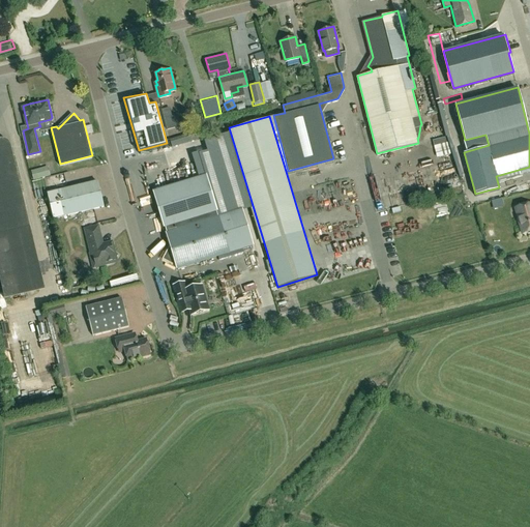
[(331,135),(339,145),(349,139),(342,128),(331,135)]
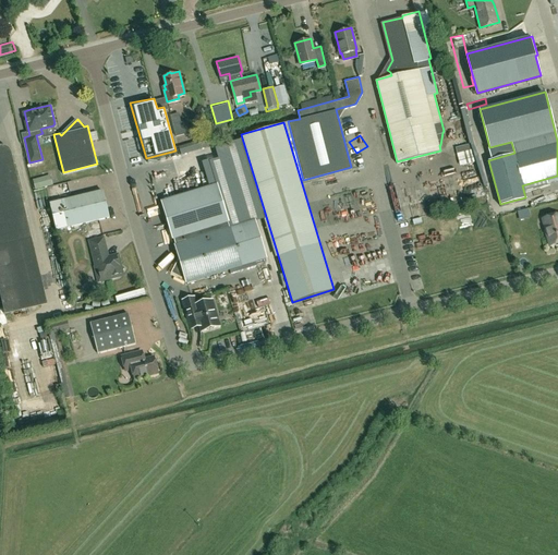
[(0,245),(32,238),(11,152),(0,145),(0,245)]
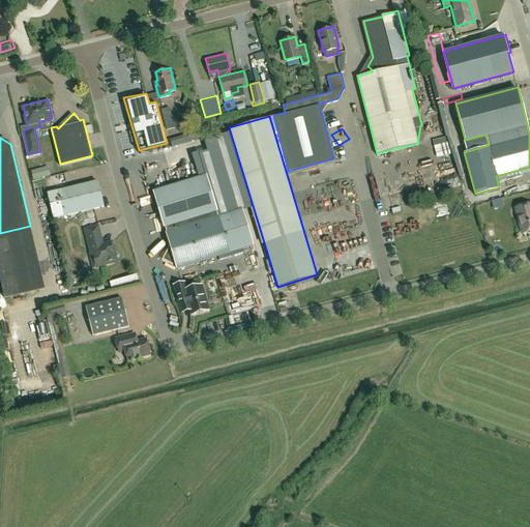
[(452,152),(444,155),(446,160),(454,158),(452,152)]
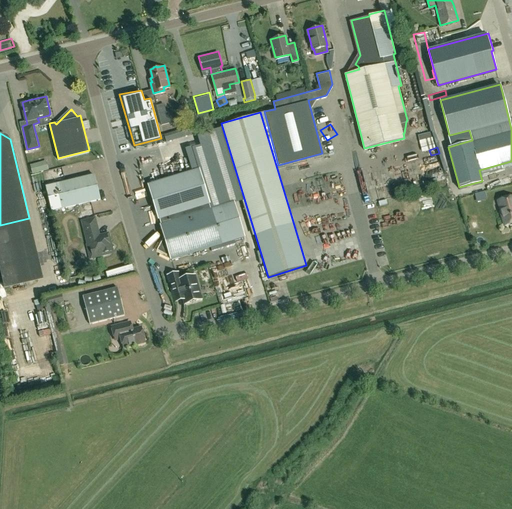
[(198,168),(149,183),(165,235),(159,245),(161,250),(171,255),(172,258),(244,235),(234,201),(211,208),(198,168)]
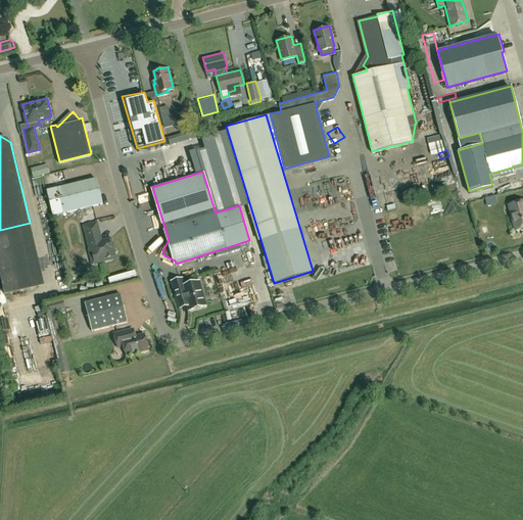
[(97,176),(47,187),(53,213),(103,201),(97,176)]
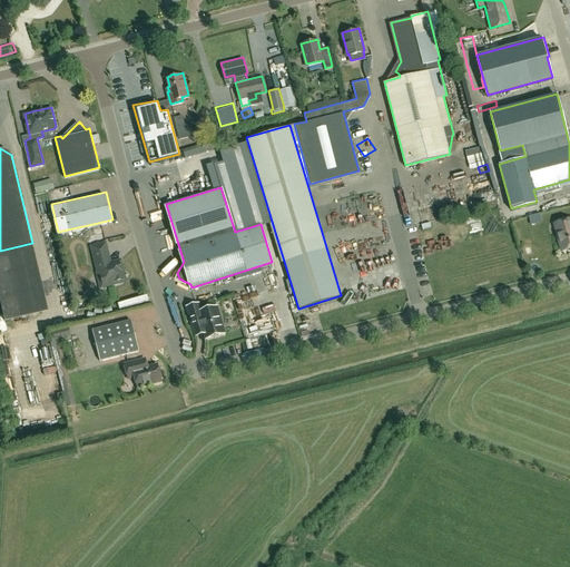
[(523,235),(534,233),(531,216),(520,218),(523,235)]
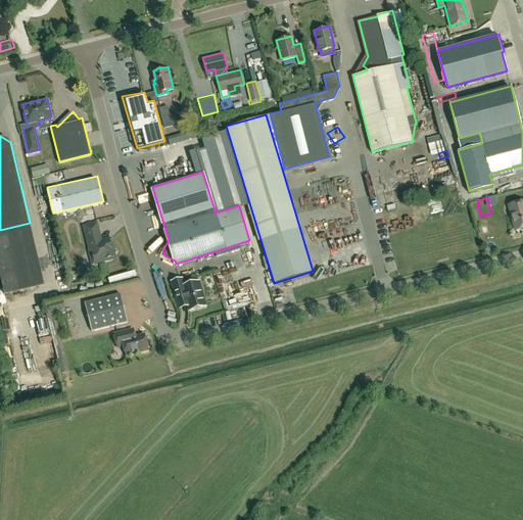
[(522,200),(522,198),(510,202),(513,211),(509,213),(514,229),(518,228),(520,229),(522,228),(522,200)]
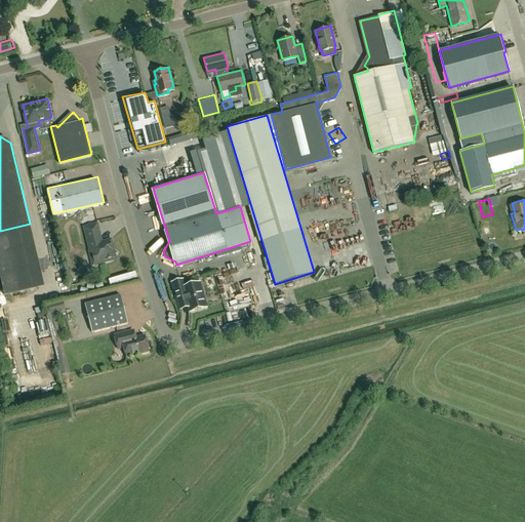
[(310,219),(325,216),(323,208),(308,211),(310,219)]
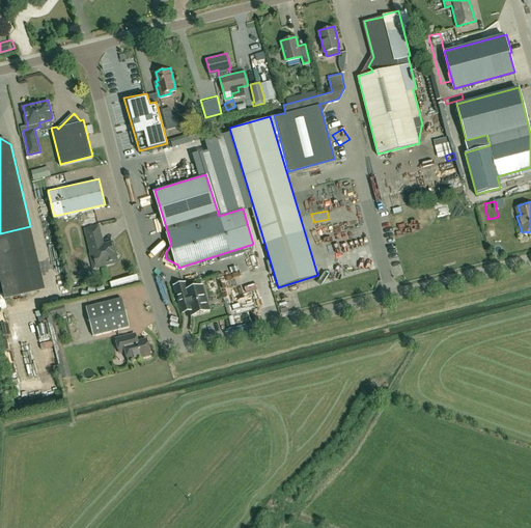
[(99,224),(85,227),(91,252),(90,252),(93,266),(113,261),(118,253),(118,252),(115,251),(113,240),(102,243),(100,242),(100,240),(101,239),(102,238),(99,224)]
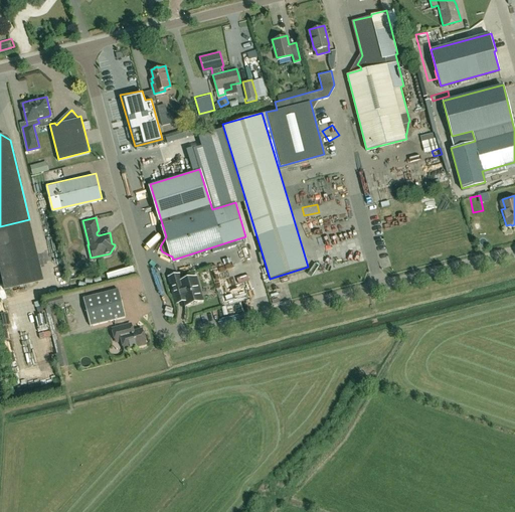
[(331,238),(332,245),(344,243),(343,236),(331,238)]
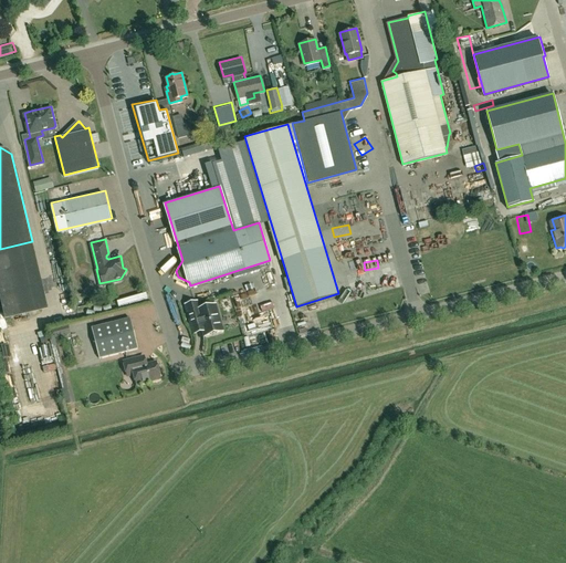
[(264,283),(252,287),(257,304),(269,302),(264,283)]
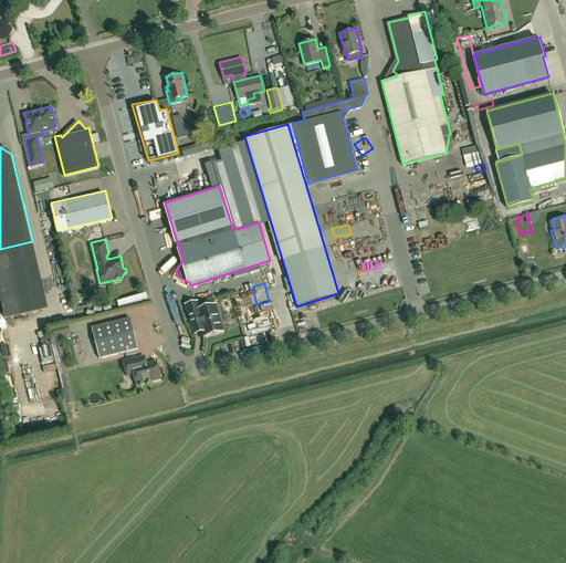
[(249,289),(241,290),(244,314),(252,313),(249,289)]
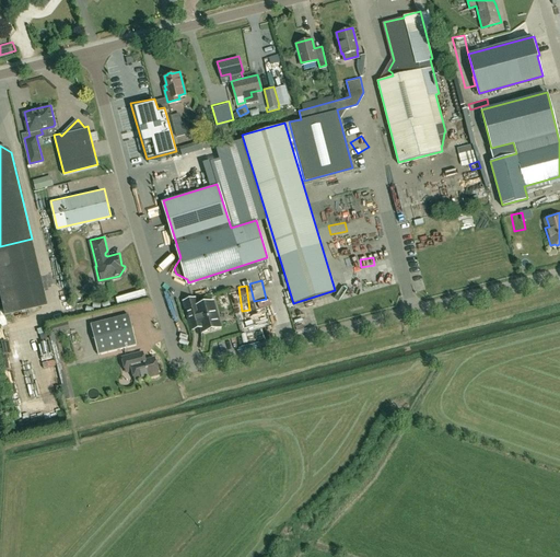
[(200,302),(197,304),(195,297),(185,299),(191,322),(194,331),(202,327),(203,329),(220,324),(212,299),(210,300),(208,299),(202,300),(200,302)]
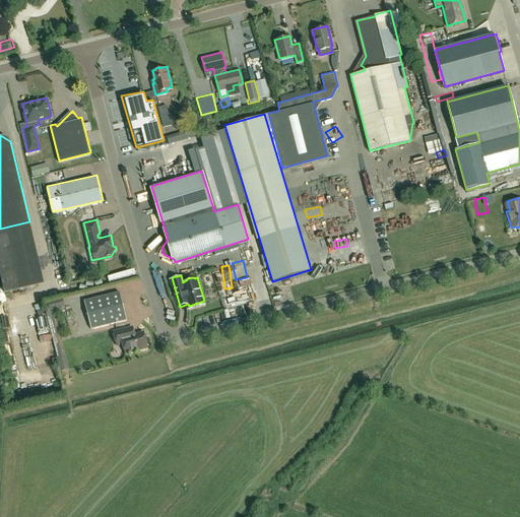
[(217,278),(222,293),(225,292),(220,277),(217,278)]
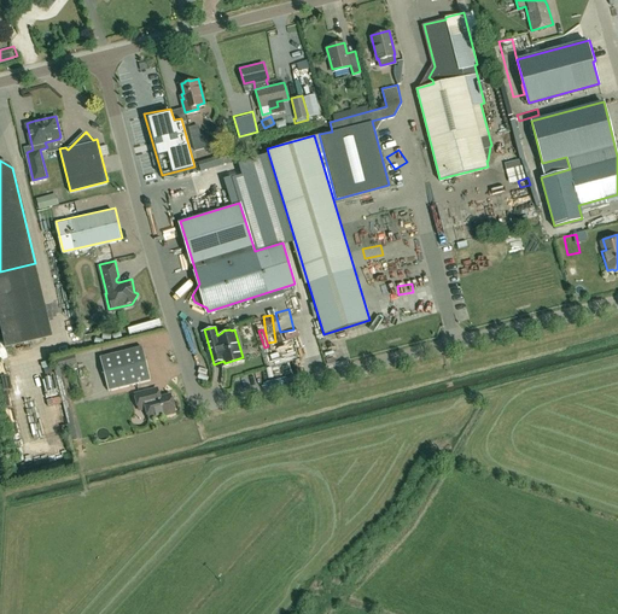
[(297,354),(305,349),(301,337),(292,340),(297,354)]
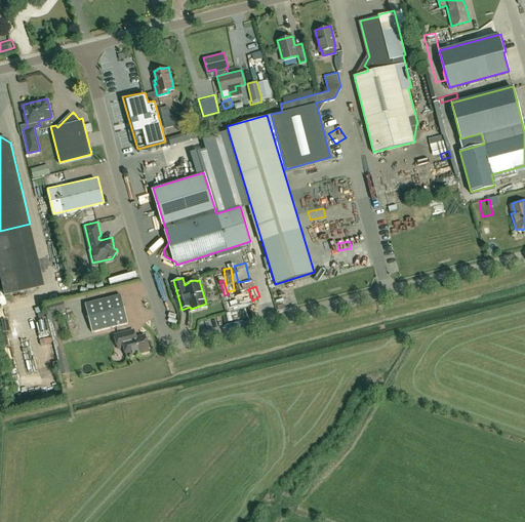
[(121,293),(85,303),(92,330),(128,321),(121,293)]
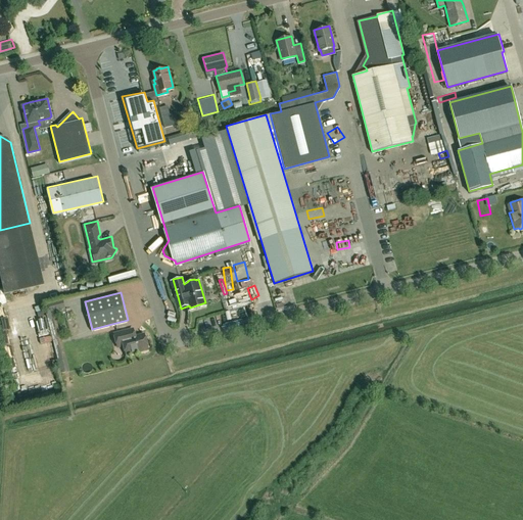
[(237,292),(227,293),(229,306),(239,304),(237,292)]
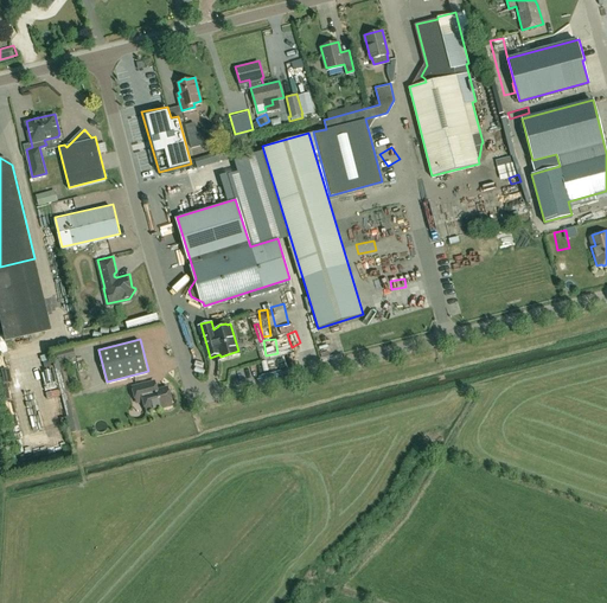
[(167,386),(158,389),(155,379),(133,385),(136,401),(144,398),(147,410),(172,403),(167,386)]
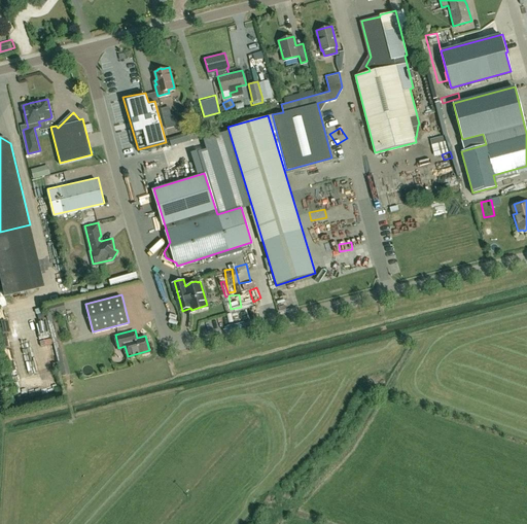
[(39,378),(26,382),(15,347),(9,349),(23,396),(31,394),(29,386),(40,383),(39,378)]
